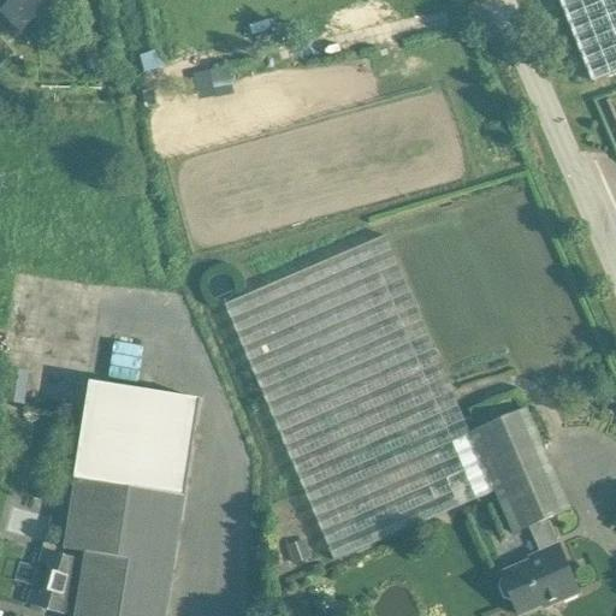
[(615,0),(560,0),(593,82),(615,72),(615,0)]
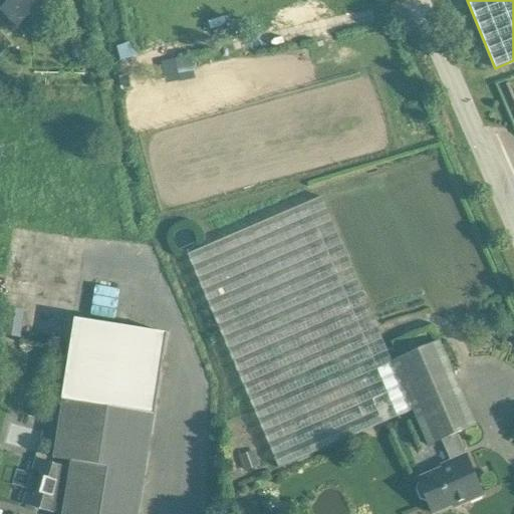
[(218,20),(237,19),(236,5),(217,6),(218,20)]
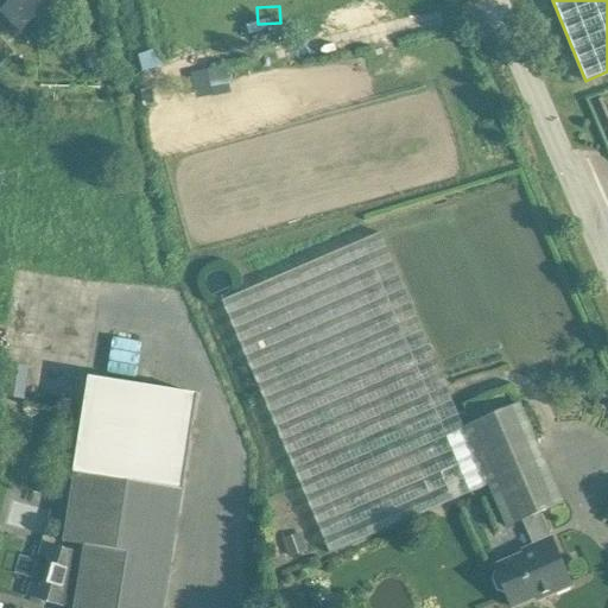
[(216,90),(236,88),(234,70),(214,73),(216,90)]
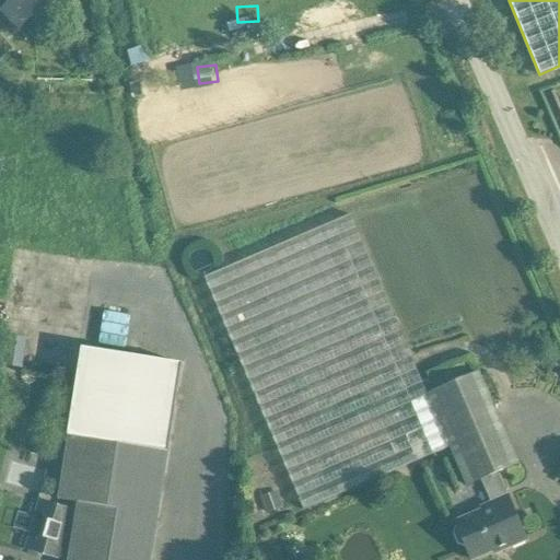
[(351,216),(205,278),(304,511),(451,447),(467,486),(481,480),(491,504),(483,508),(482,511),(456,522),(457,525),(454,534),(458,545),(467,548),(471,559),(473,559),(496,550),(500,551),(526,540),(498,473),(518,464),(479,373),(428,395),(351,216)]
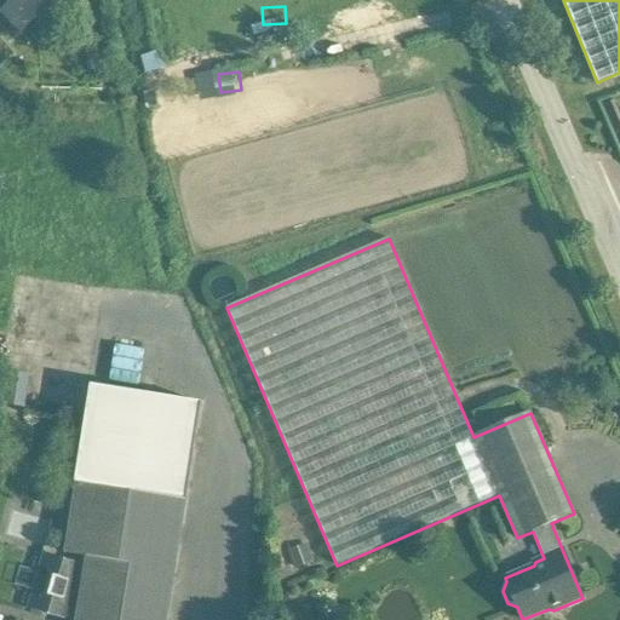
[(184,499),(199,405),(89,388),(74,482),(184,499)]
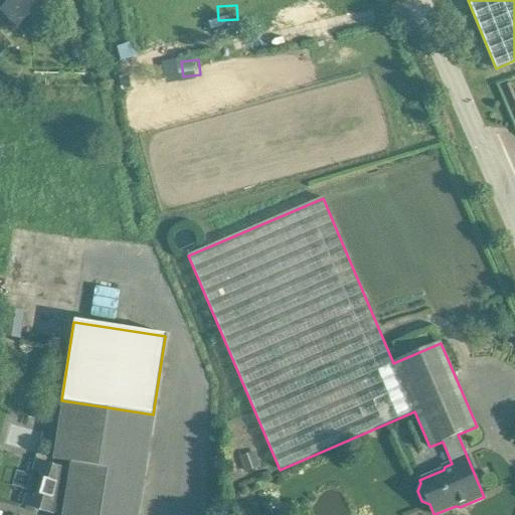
[(52,460),(73,464),(64,514),(137,514),(153,414),(61,400),(52,460)]
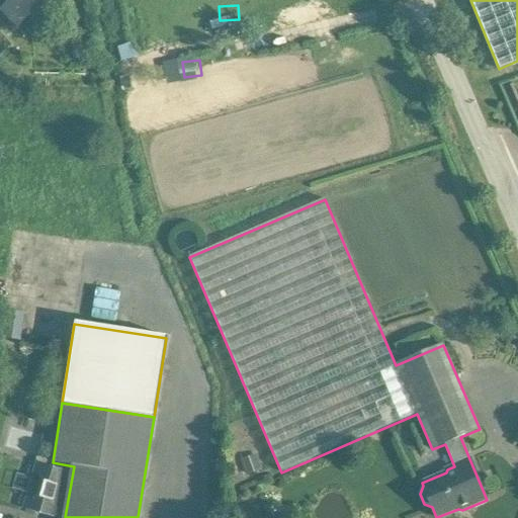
[(254,482),(271,476),(265,457),(248,463),(254,482)]
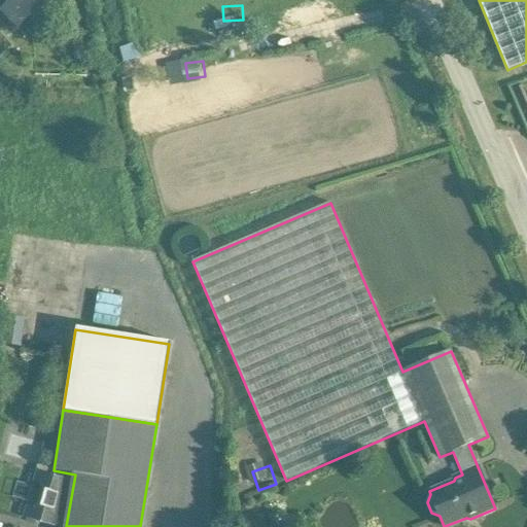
[(56,526),(63,480),(40,475),(29,521),(56,526)]
